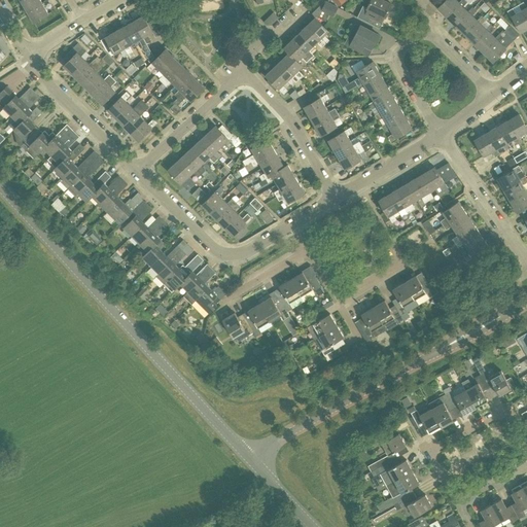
[(28,11),(42,2),(40,0),(21,0),(28,11)]
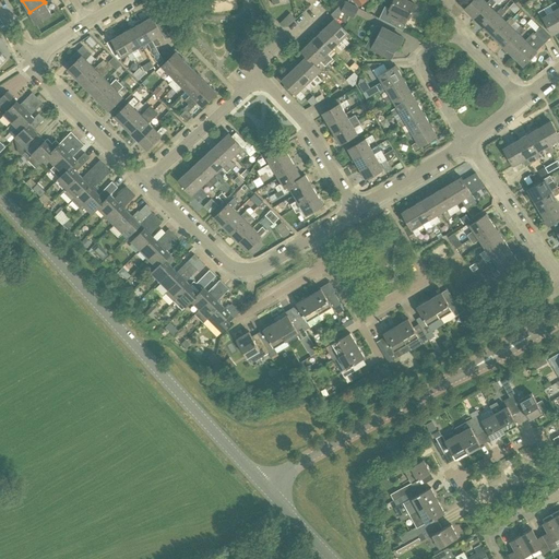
[(390,11),(387,18),(400,23),(400,21),(406,24),(408,20),(416,4),(405,0),(393,0),(389,9),(389,11),(390,11)]
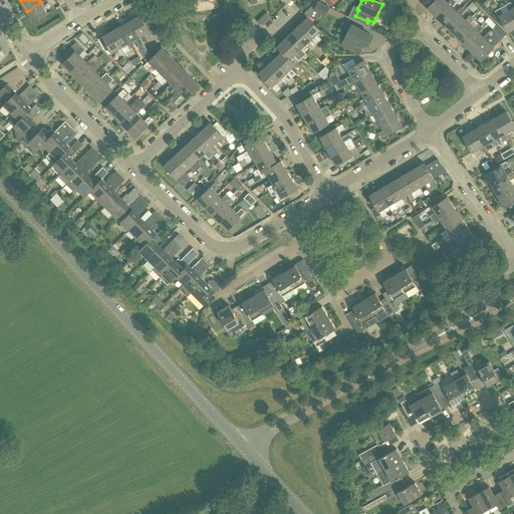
[(448,3),(444,0),(435,0),(427,9),(436,17),(449,4),(448,3)]
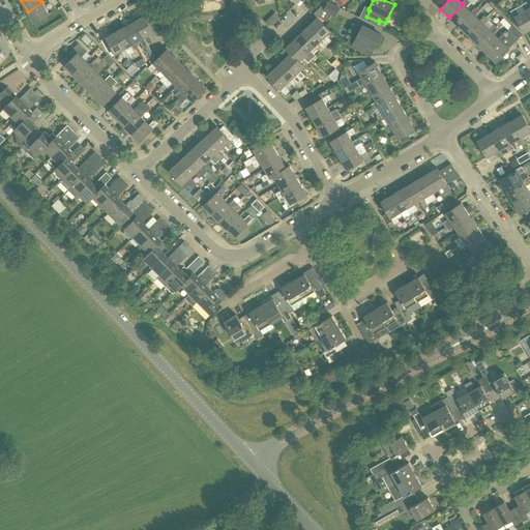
[(472,13),(470,11),(466,7),(470,2),(468,0),(464,0),(462,3),(463,4),(449,18),(459,27),(472,13)]
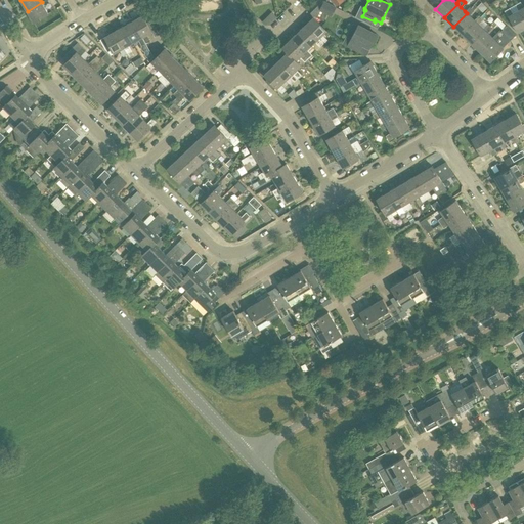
[(316,7),(319,8),(318,11),(332,17),(336,7),(323,1),(316,7)]
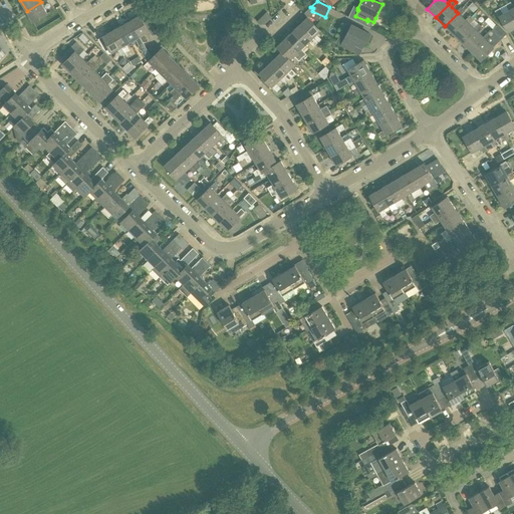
[(41,2),(27,11),(33,22),(48,13),(41,2)]
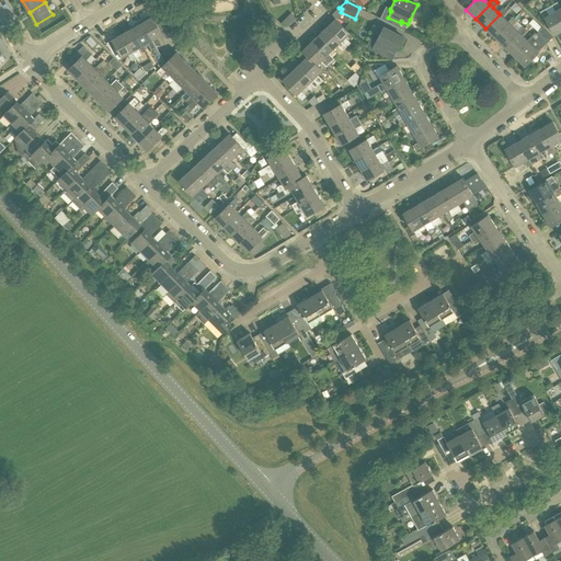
[(510,23),(507,22),(503,16),(507,12),(503,8),(497,12),(500,14),(485,29),(495,37),(510,23)]
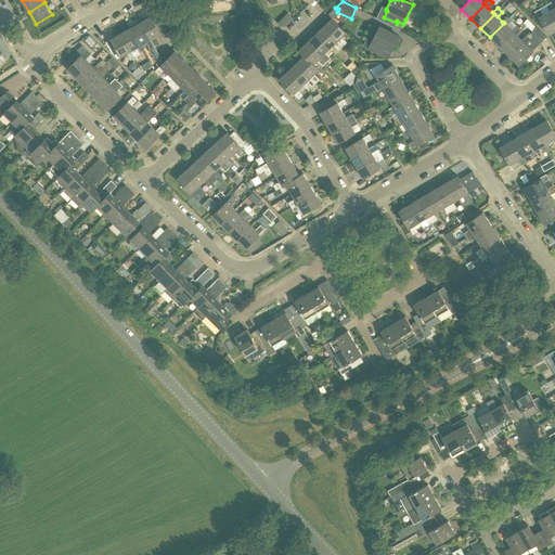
[(554,17),(551,10),(550,11),(543,14),(540,9),(534,12),(539,20),(540,18),(549,35),(554,30),(554,17)]
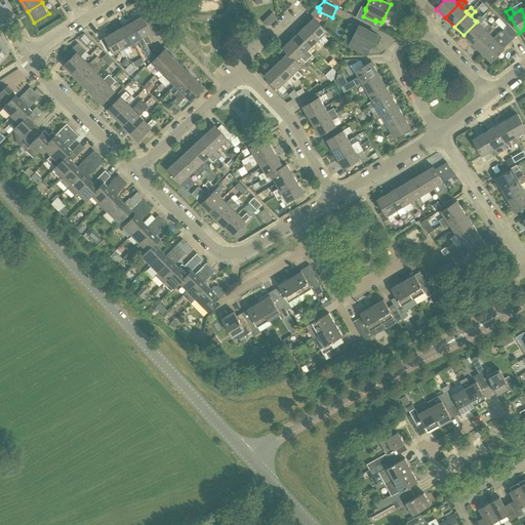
[(143,15),(133,22),(147,44),(147,43),(151,41),(147,34),(152,32),(155,37),(160,34),(155,26),(151,29),(143,15)]
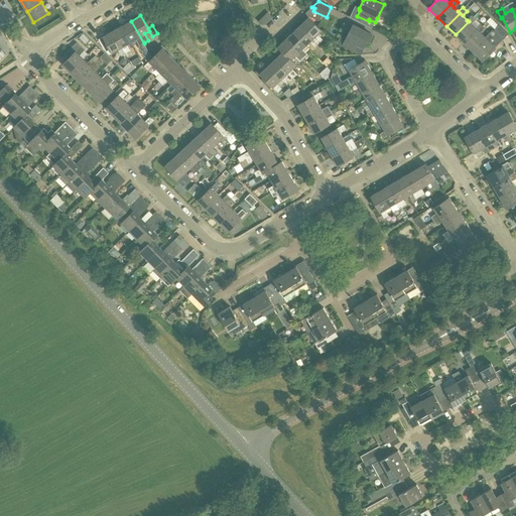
[(469,21),(456,34),(465,43),(477,30),(476,29),(471,24),(476,19),(472,15),(467,20),(469,21)]
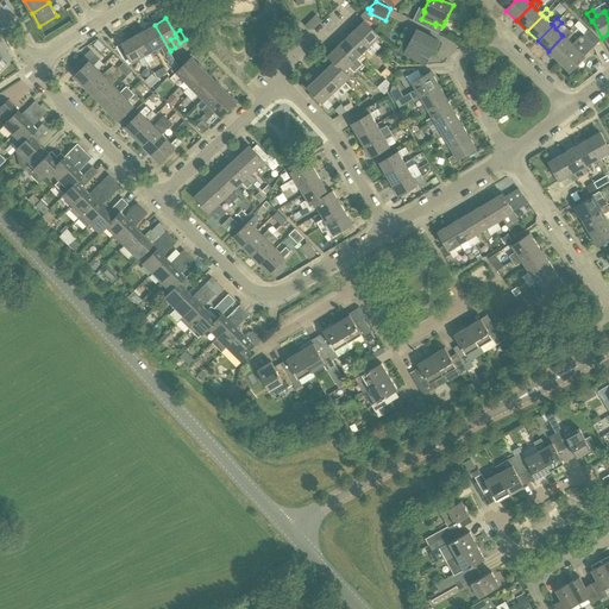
[(376,51),(381,46),(375,41),(380,36),(364,20),(356,29),(376,51)]
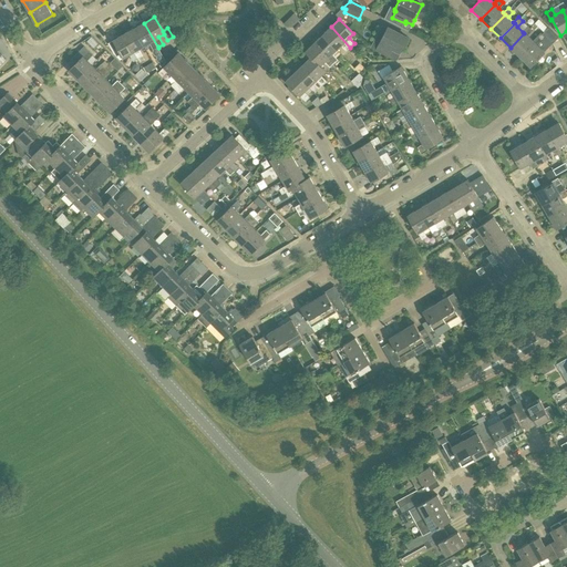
[(154,55),(156,57),(162,53),(158,47),(158,48),(144,23),(134,29),(144,45),(148,43),(153,49),(152,52),(154,55)]
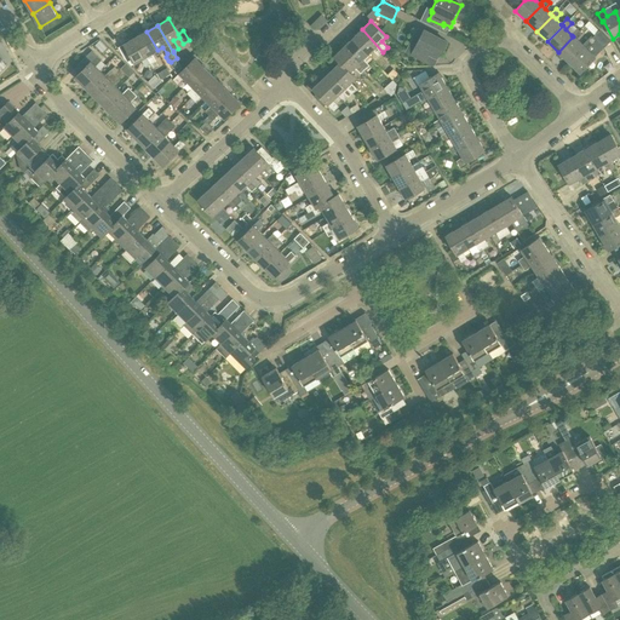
[(379,56),(383,52),(362,29),(352,39),(368,55),(373,50),(379,56)]
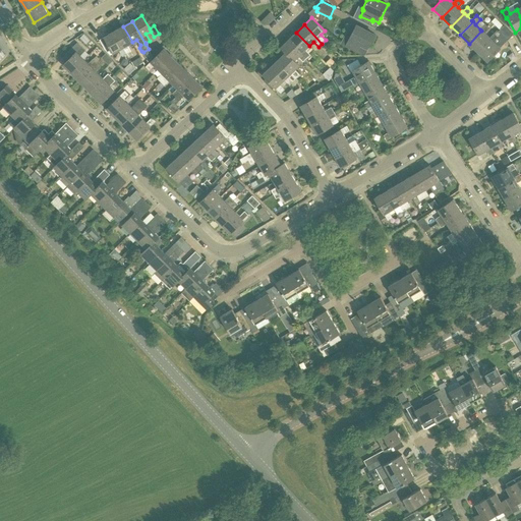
[(486,25),(486,26),(485,24),(480,30),(481,31),(469,44),(477,53),(490,39),(489,38),(484,34),(489,29),(486,25)]
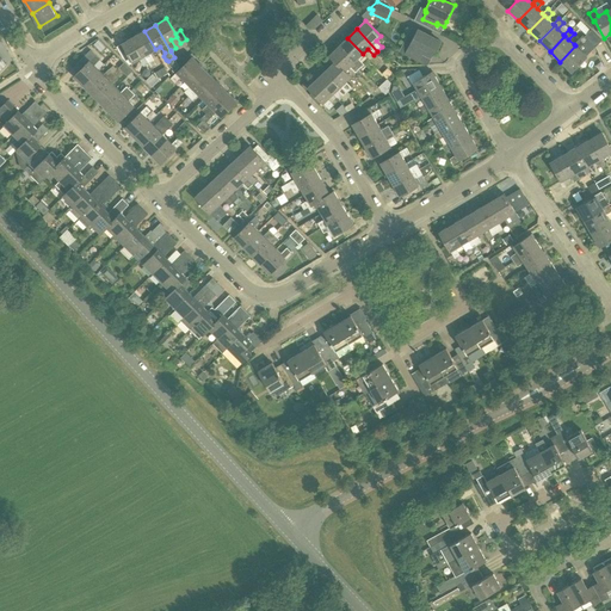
[(437,51),(442,43),(439,41),(418,30),(409,45),(405,43),(400,53),(414,60),(415,57),(419,59),(423,53),(431,57),(434,50),(437,51)]
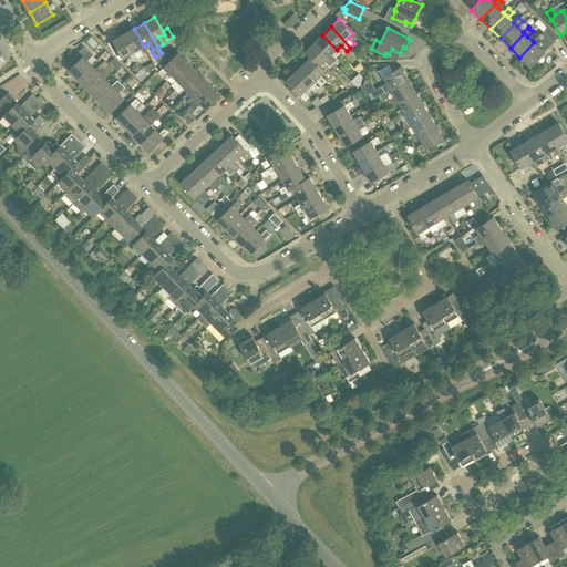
[(544,52),(552,44),(558,38),(548,28),(543,33),(540,32),(533,41),(534,42),(519,58),(529,66),(544,52)]
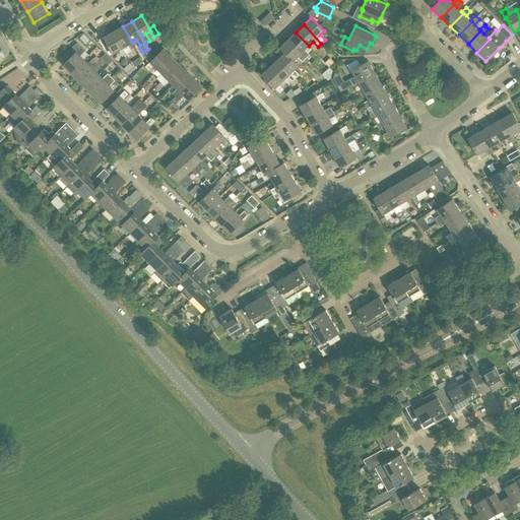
[(127,45),(132,42),(123,26),(114,31),(127,54),(126,54),(129,58),(133,55),(127,45)]
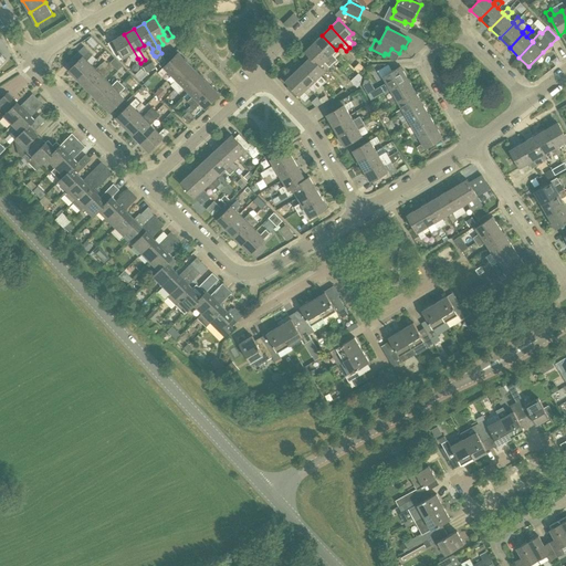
[(137,59),(138,59),(124,34),(114,40),(124,58),(128,54),(133,61),(137,59)]
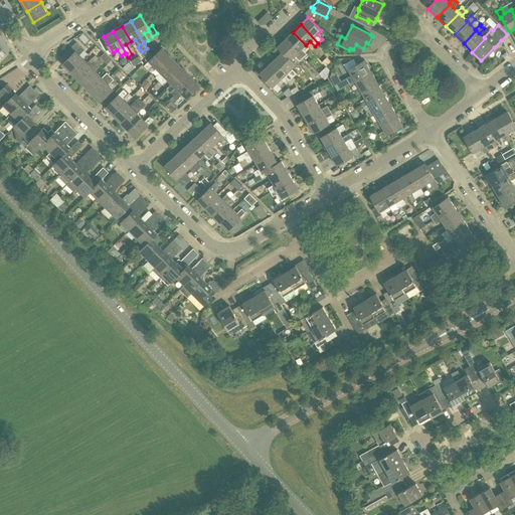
[(302,49),(306,45),(293,32),(286,39),(303,57),(307,54),(302,49)]
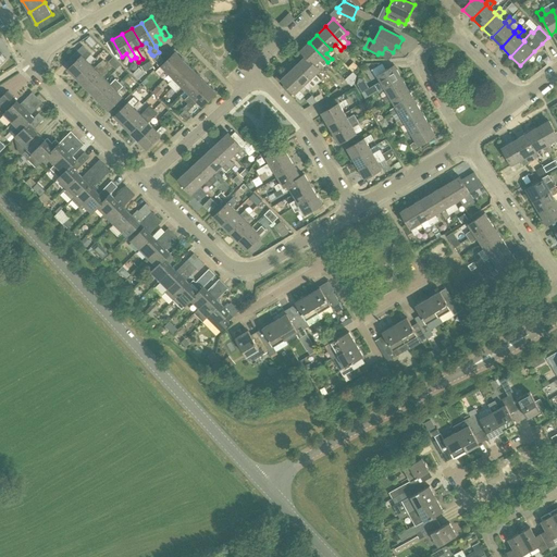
[(324,66),(327,62),(309,42),(300,50),(306,56),(314,65),(314,64),(319,61),(324,66)]
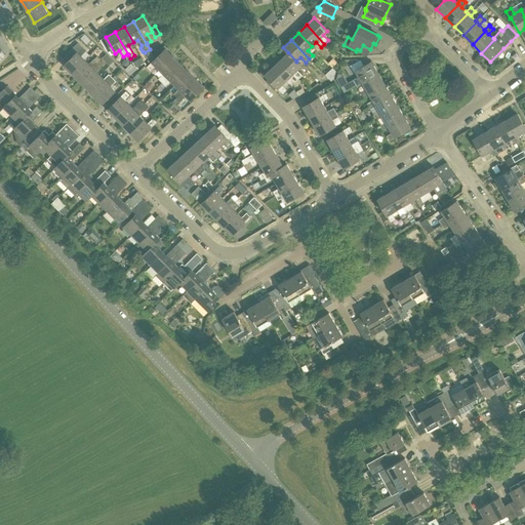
[(72,73),(85,59),(81,55),(86,51),(78,43),(66,55),(69,59),(64,66),(72,73)]
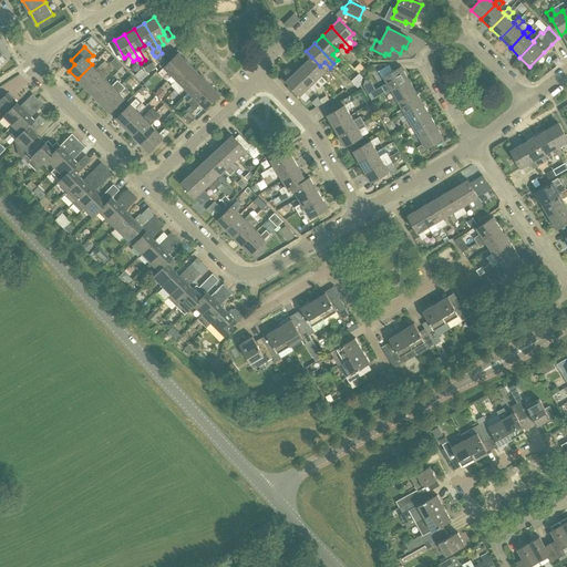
[(172,75),(186,61),(178,52),(164,68),(158,73),(163,76),(167,71),(172,75)]
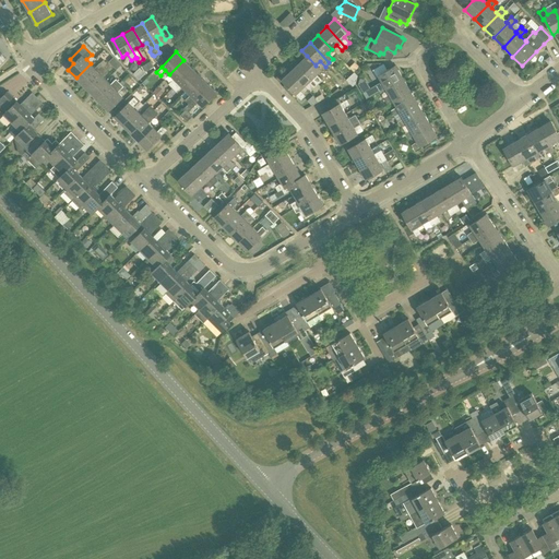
[(316,64),(316,66),(307,56),(299,63),(318,84),(322,80),(317,74),(320,70),(316,64)]
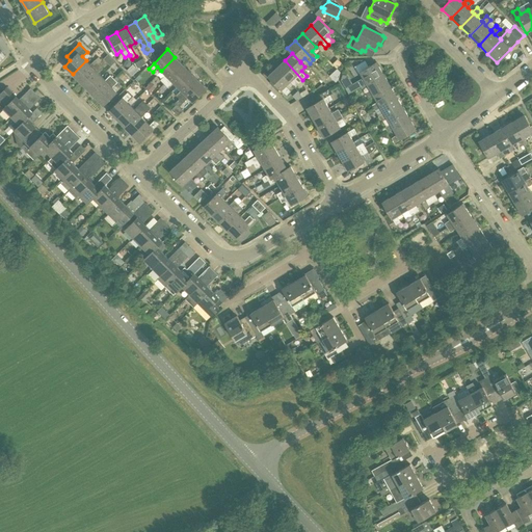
[(164,83),(183,64),(175,57),(161,71),(166,75),(160,80),(164,83)]
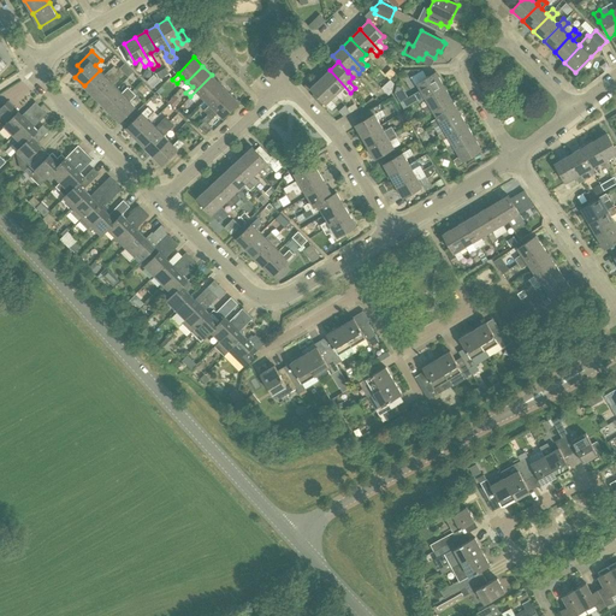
[(160,80),(170,73),(166,67),(155,73),(160,80)]
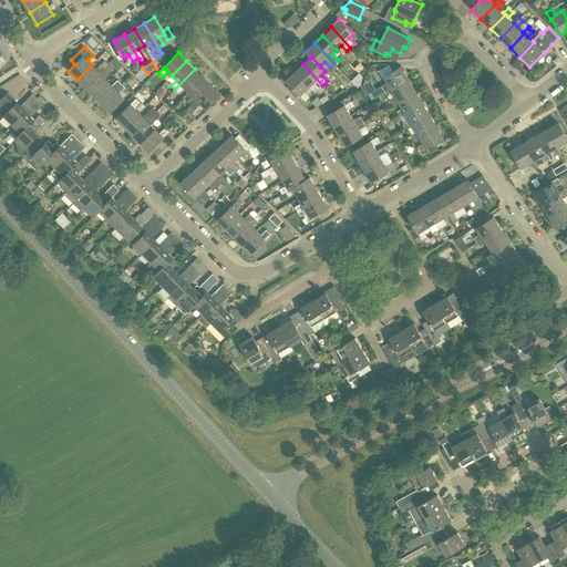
[(85,86),(105,68),(102,63),(96,69),(92,64),(78,79),(85,86)]
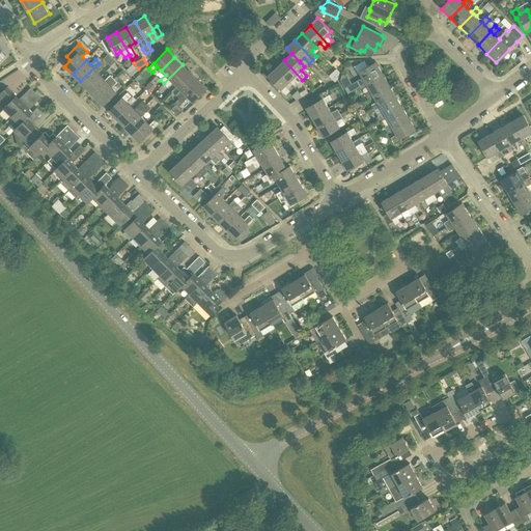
[(336,63),(339,68),(345,64),(341,59),(336,63)]
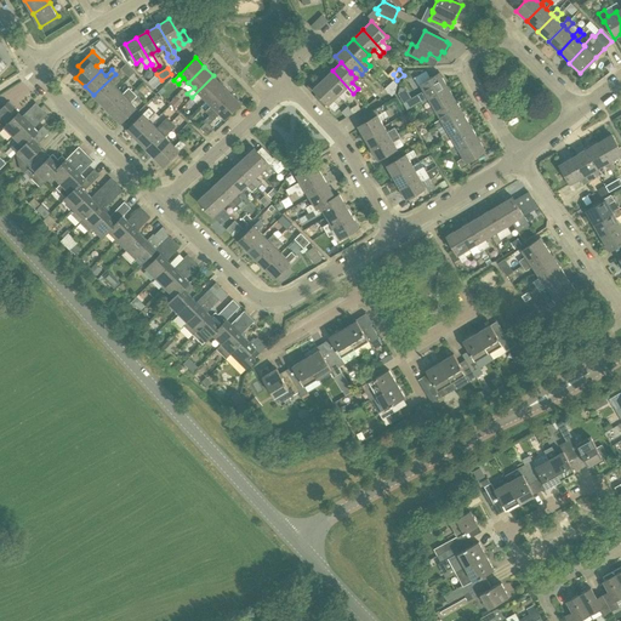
[(349,97),(353,93),(332,70),(323,79),(339,96),(342,91),(349,97)]
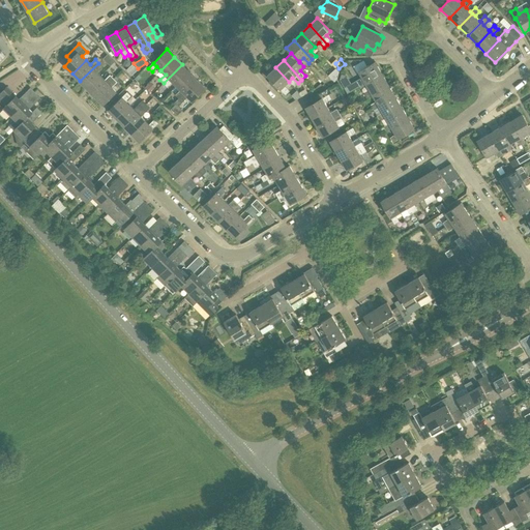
[(365,83),(382,74),(375,62),(359,71),(363,79),(357,83),(360,88),(366,84),(365,83)]
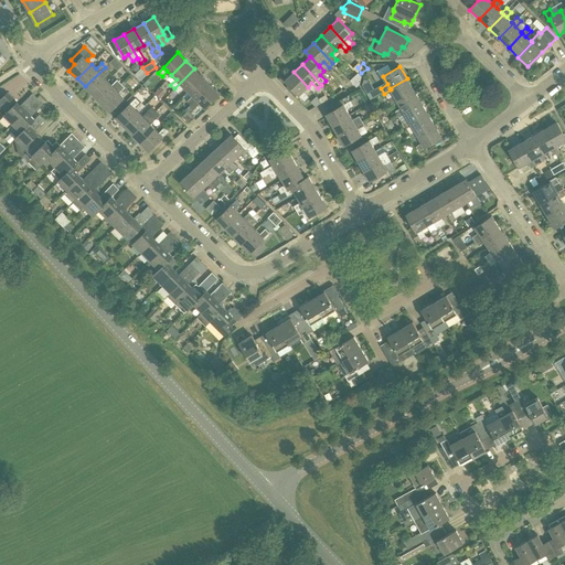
[(93,95),(107,81),(104,76),(109,71),(105,67),(85,86),(93,95)]
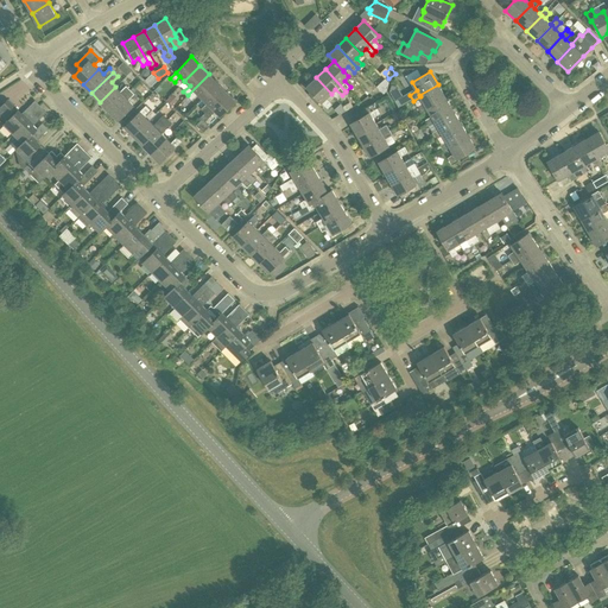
[(202,99),(217,83),(209,74),(188,95),(192,100),(198,94),(202,99)]
